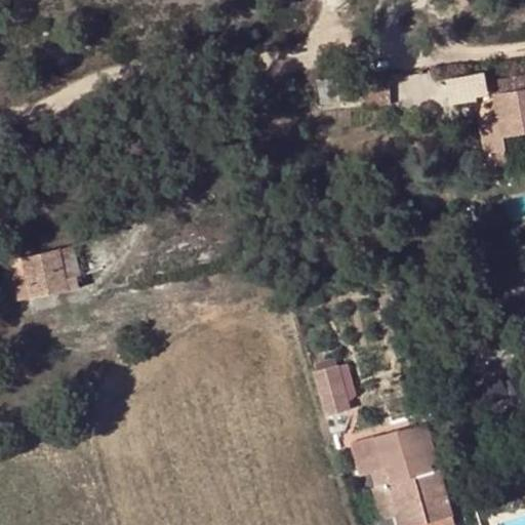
[(484,75),(445,81),(450,106),(475,102),(475,97),(487,95),(484,75)]
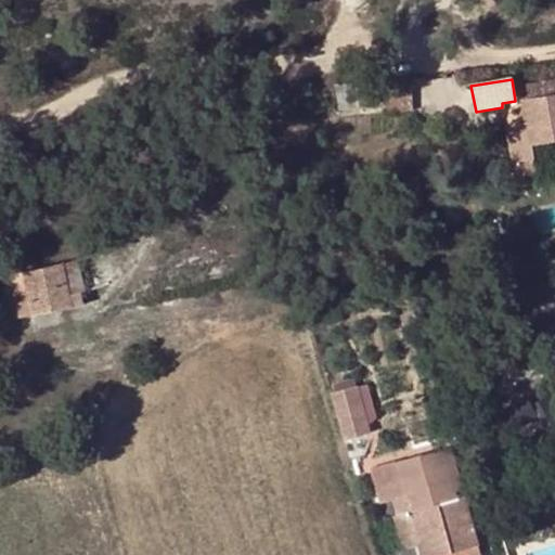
[(505,127),(506,129),(512,163),(533,158),(532,144),(554,140),(554,79),(519,86),(526,124),(505,127)]
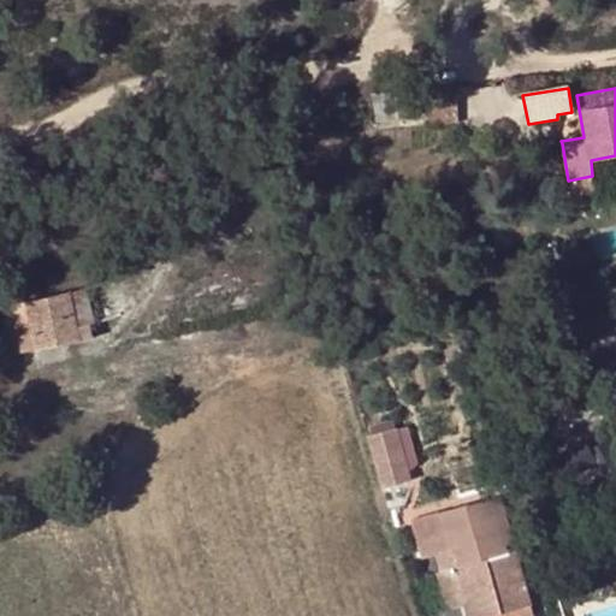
[(430,98),(430,117),(431,126),(460,124),(457,95),(430,98)]
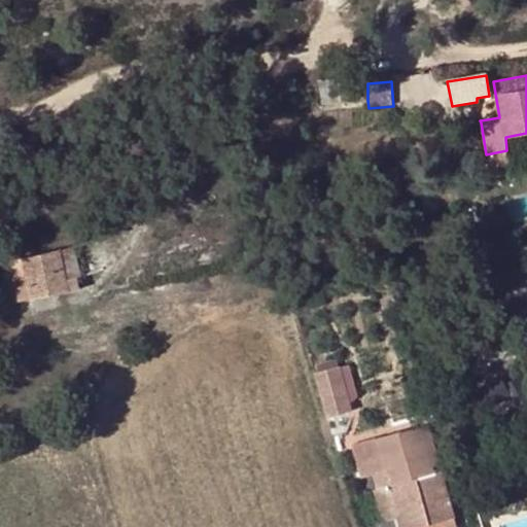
[(348,101),(346,84),(339,84),(340,102),(348,101)]
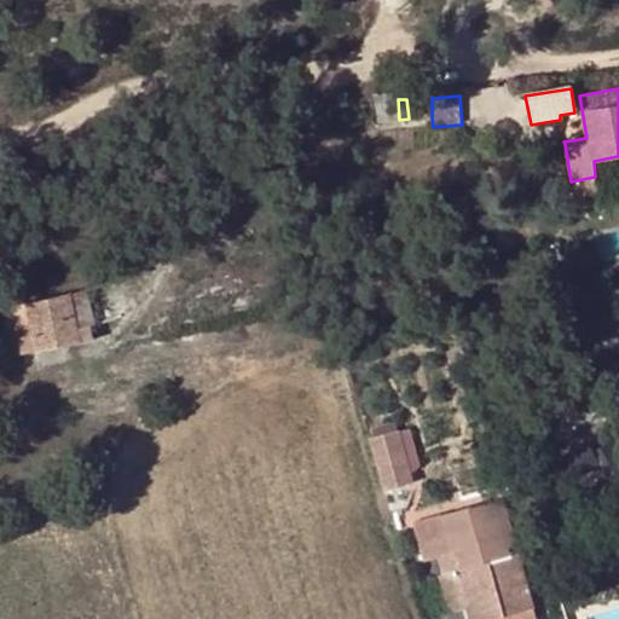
[(595,177),(571,181),(573,196),(597,192),(595,177)]
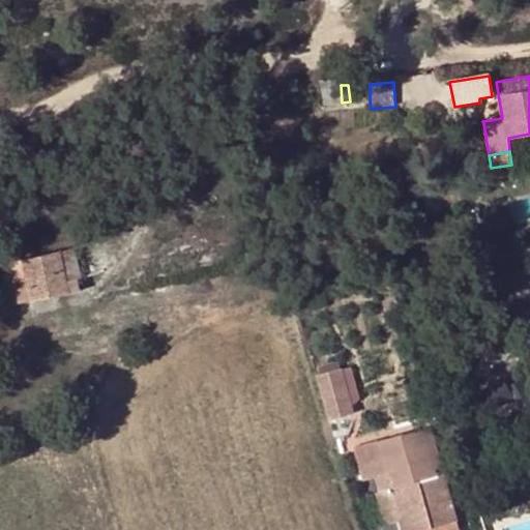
[(75,249),(61,253),(67,283),(78,280),(81,280),(75,249)]
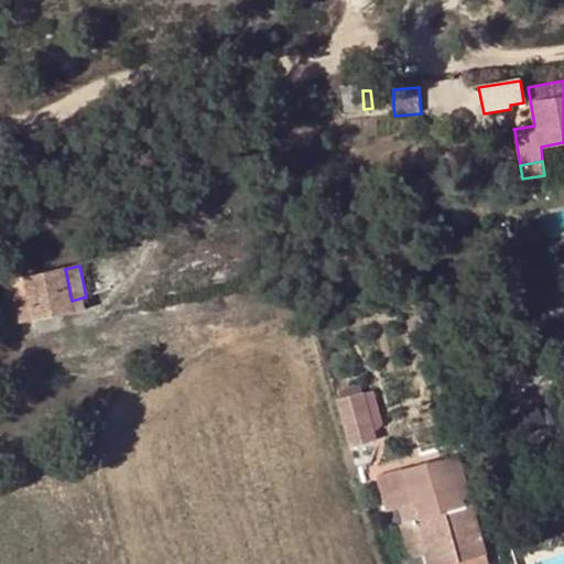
[(72,301),(65,269),(6,280),(10,299),(17,296),(21,323),(86,311),(83,297),(72,301)]
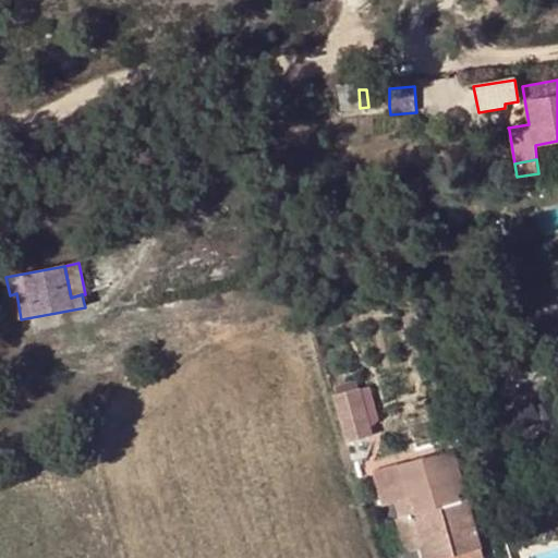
[(341,416),(349,440),(363,436),(355,412),(341,416)]
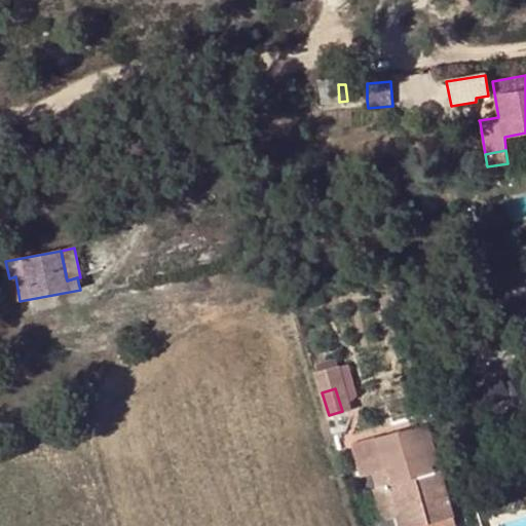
[(384,436),(350,443),(360,476),(393,465),(399,482),(439,471),(438,467),(430,470),(428,463),(436,460),(427,428),(385,438),(384,436)]
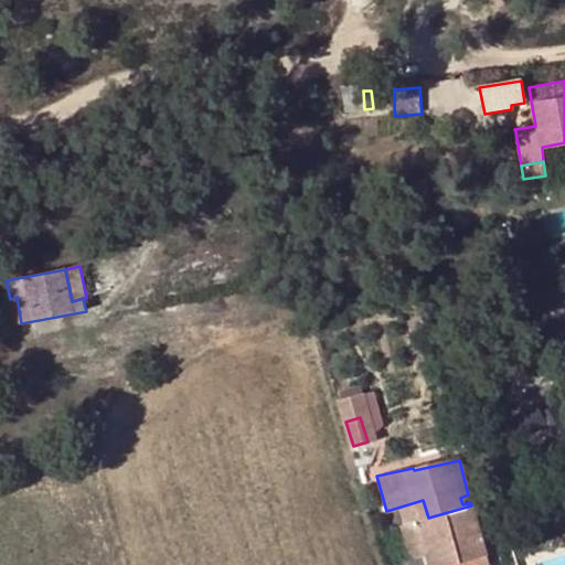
[(412,560),(425,555),(452,547),(457,564),(484,554),(471,505),(402,525),(412,560)]
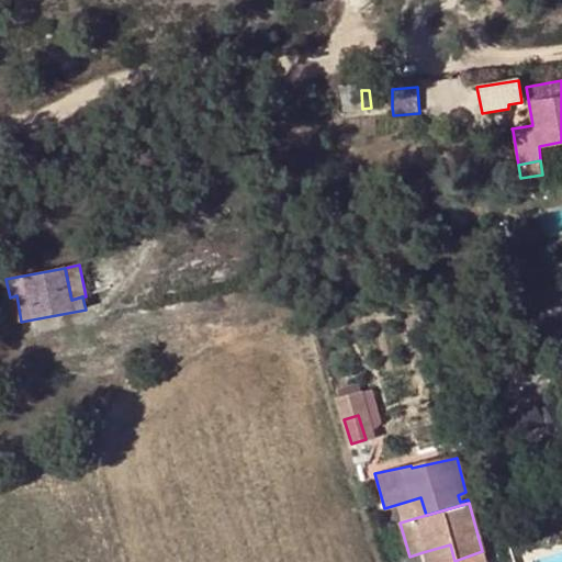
[(450,544),(423,552),(425,561),(449,561),(454,561),(450,544)]
